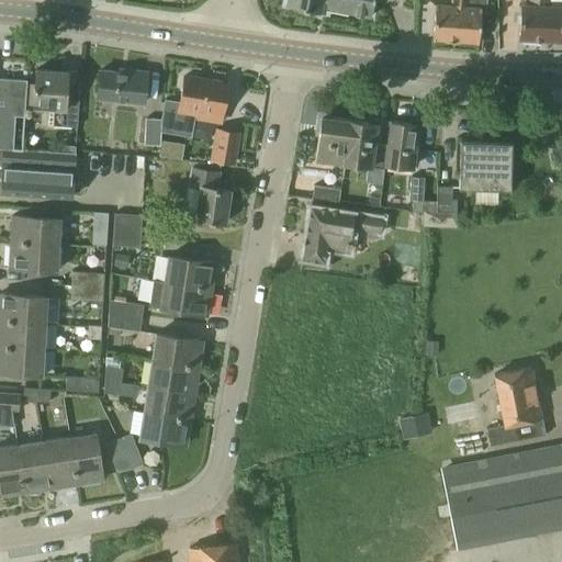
[(287,0),(285,6),(323,13),(324,8),(370,17),(373,0),(287,0)]
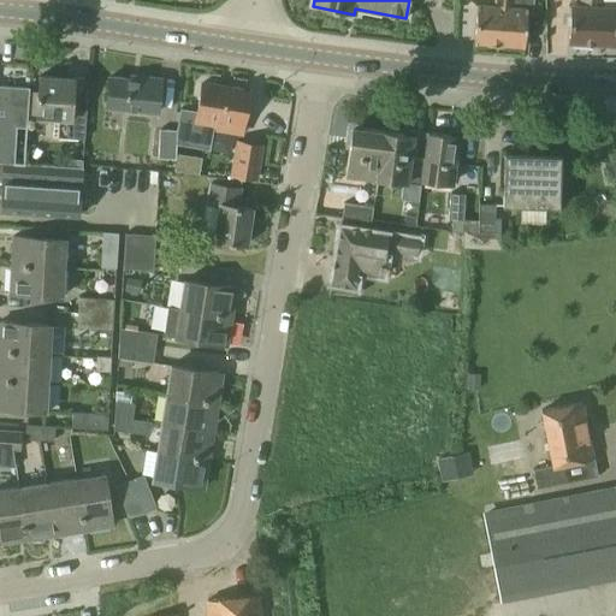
[(478,5),(474,41),(525,46),(528,12),(533,12),(533,0),(495,0),(495,6),(480,5),(478,5)]
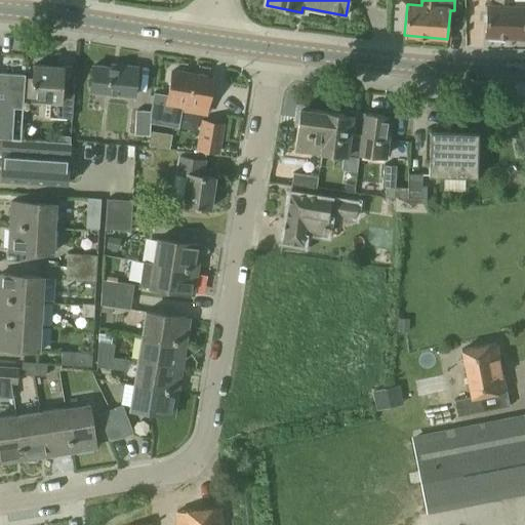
[(524,5),(513,5),(513,0),(493,0),(493,3),(487,3),(485,35),(487,36),(487,41),(505,42),(505,37),(523,38),(524,12),(524,5)]
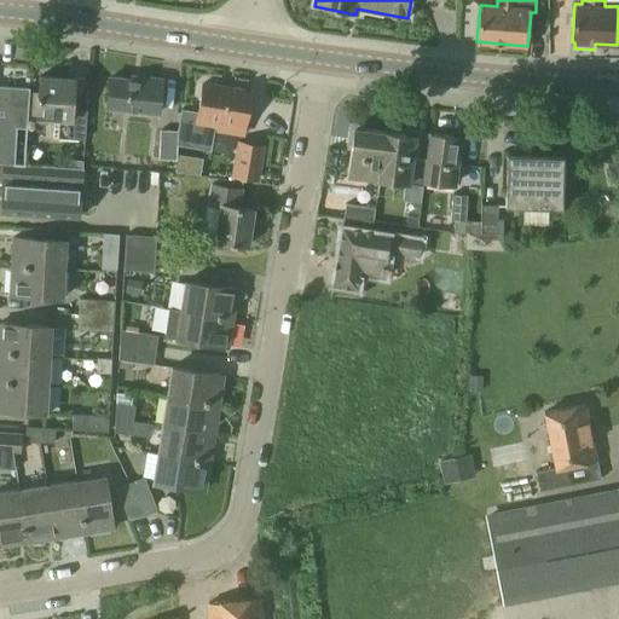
[(158,114),(162,79),(128,75),(127,80),(110,77),(106,108),(158,114)]
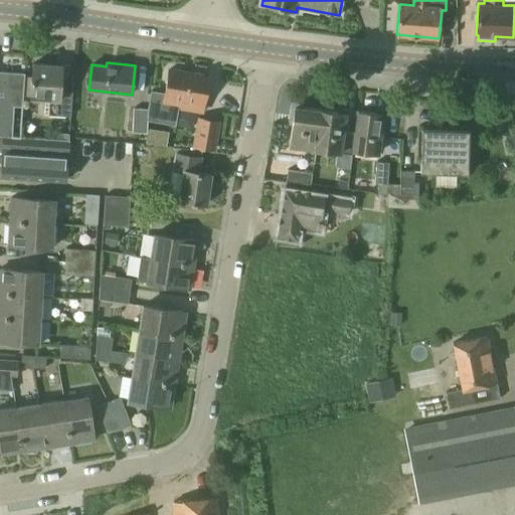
[(24,75),(22,96),(32,96),(32,98),(45,99),(44,114),(70,116),(71,92),(60,91),(61,65),(33,63),(33,76),(24,75)]
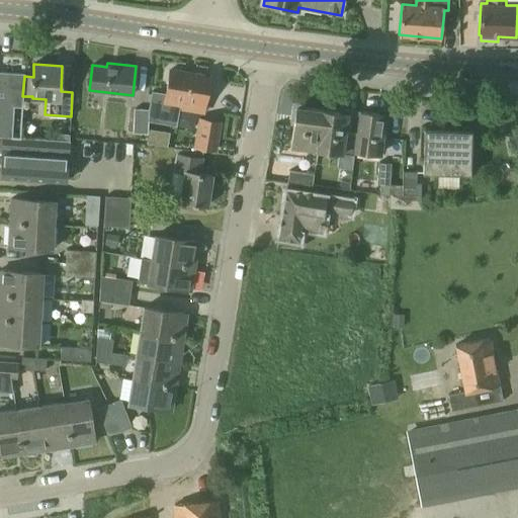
[(149,118),(149,120),(176,125),(178,114),(176,113),(177,108),(193,111),(202,113),(208,77),(171,70),(167,93),(152,90),(149,106),(149,109),(149,118)]
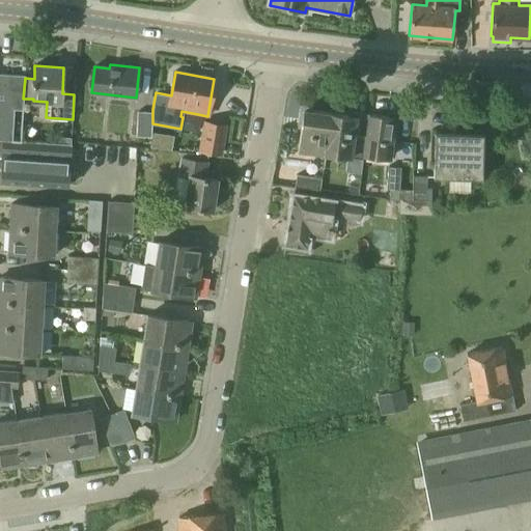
[(0,155),(1,155),(0,167),(0,180),(68,185),(71,142),(21,139),(23,99),(25,78),(25,75),(0,73),(0,155)]
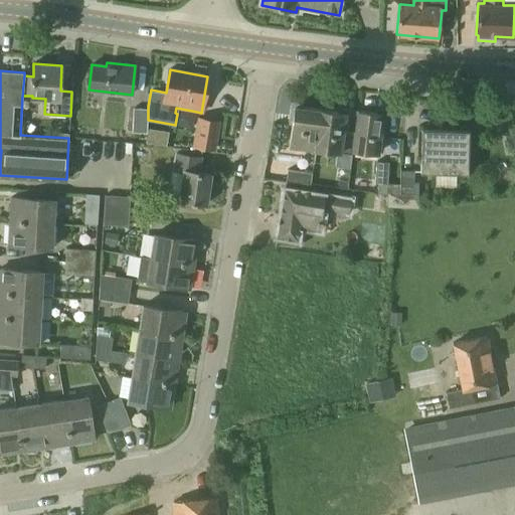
[(346,113),(320,110),(295,107),(290,146),(316,149),(341,152),(352,154),(352,150),(354,133),(343,131),(346,113)]
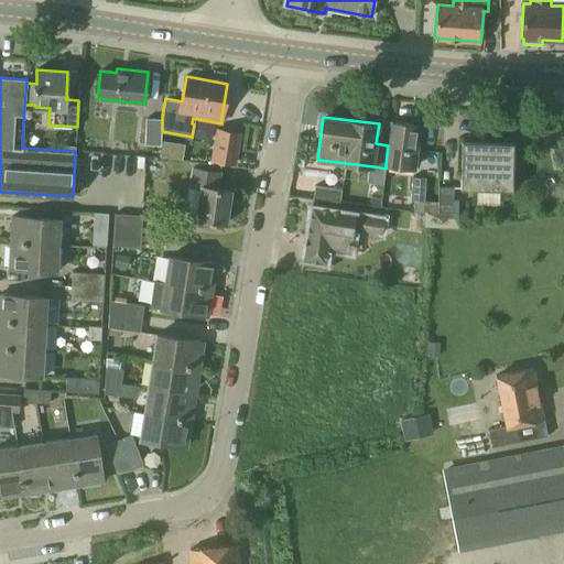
[(147,118),(145,145),(161,145),(162,131),(162,129),(162,119),(147,118)]
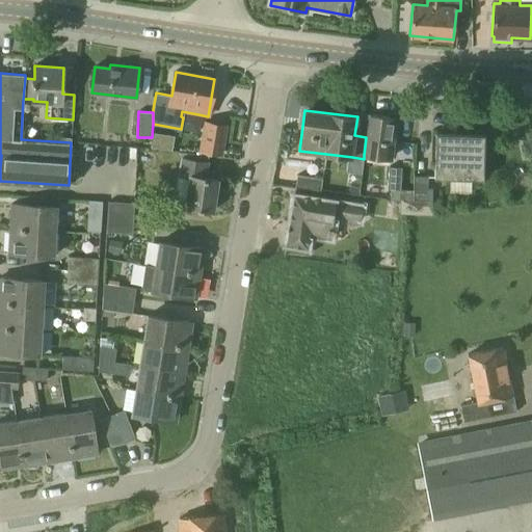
[(391,158),(396,117),(369,114),(366,137),(364,155),(391,158)]
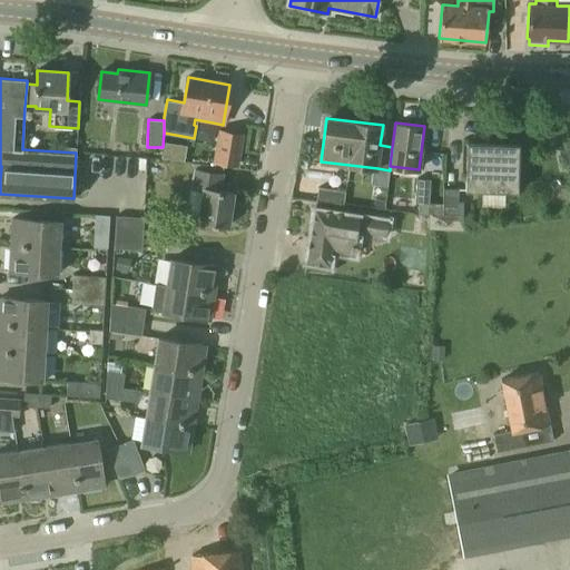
[(164,140),(161,156),(185,160),(187,145),(164,140)]
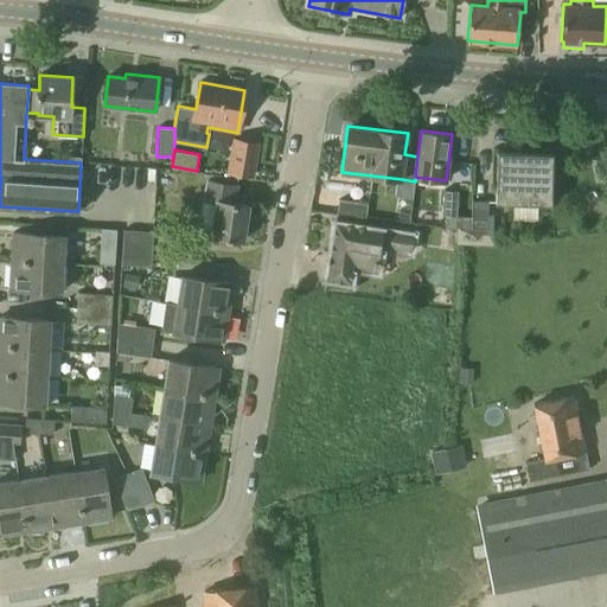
[(497,152),(496,203),(515,203),(537,204),(551,204),(553,153),(497,152)]
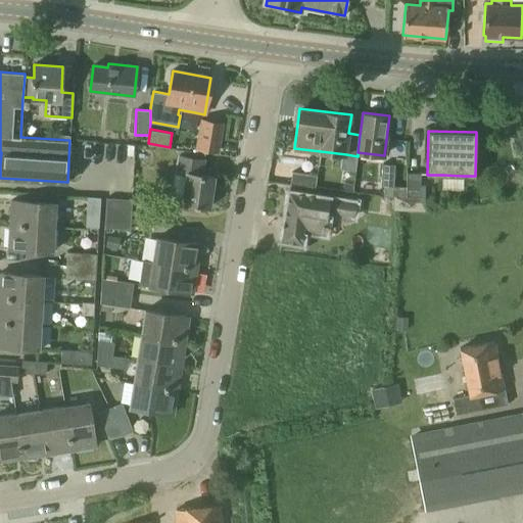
[(200,132),(197,148),(217,151),(220,135),(200,132)]
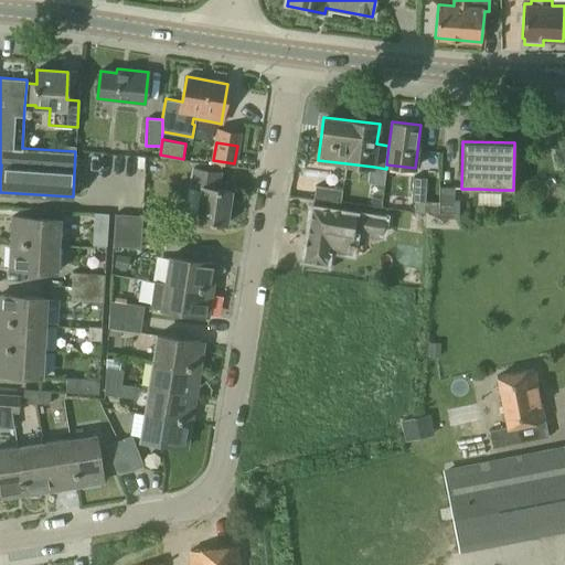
[(192,168),(189,188),(202,190),(198,220),(226,224),(231,191),(216,189),(220,173),(192,168)]
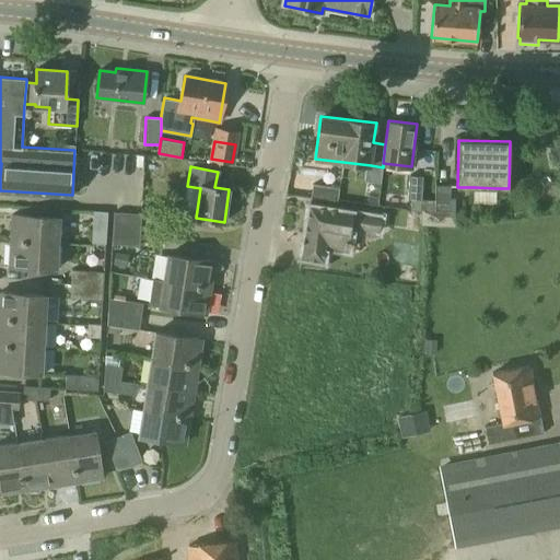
[(421,211),(422,176),(409,175),(408,200),(411,200),(410,210),(421,212),(421,211)]
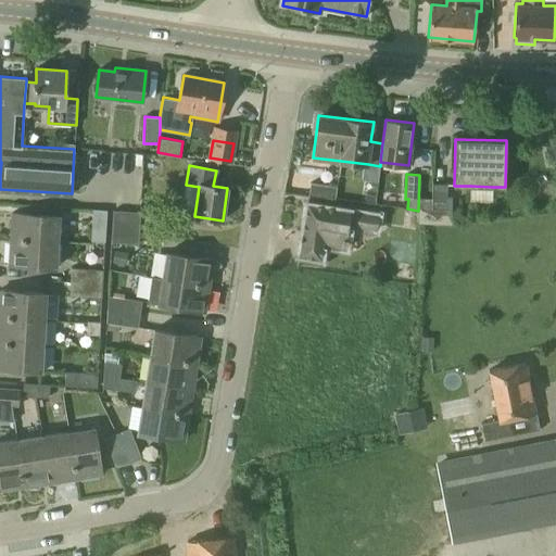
[(336,199),(336,187),(311,184),(308,196),(336,199)]
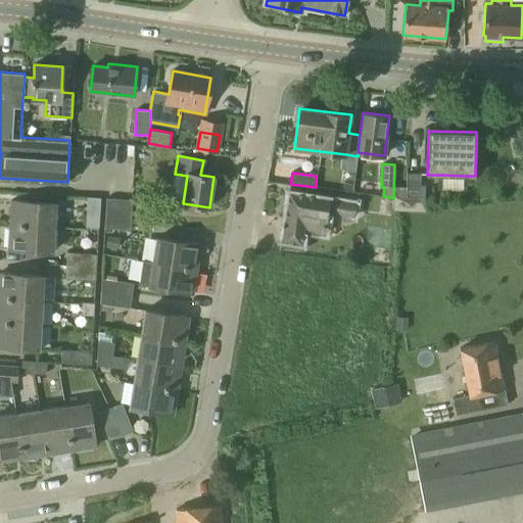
[(394,183),(393,210),(425,211),(425,197),(420,197),(421,184),(421,174),(407,173),(407,183),(394,183)]
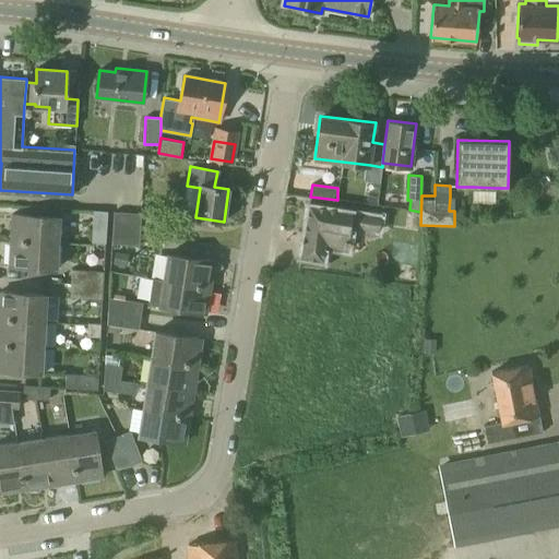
[(300,257),(299,261),(329,266),(331,248),(347,251),(349,239),(347,239),(349,227),(352,227),(379,232),(381,215),(354,211),(309,203),(300,257)]
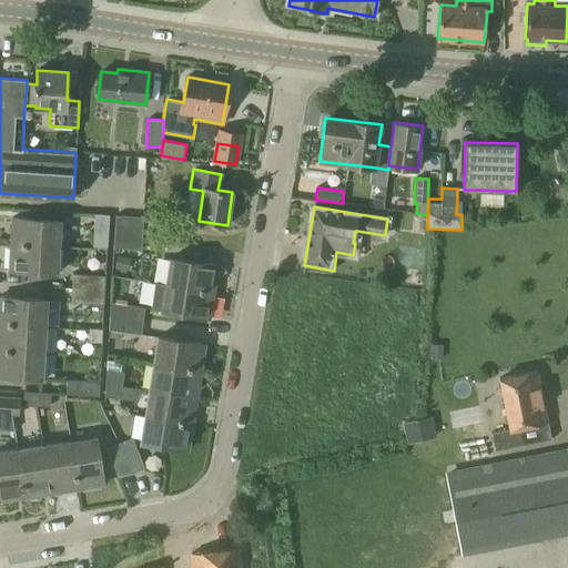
[(107,247),(109,215),(94,214),(92,246),(107,247)]
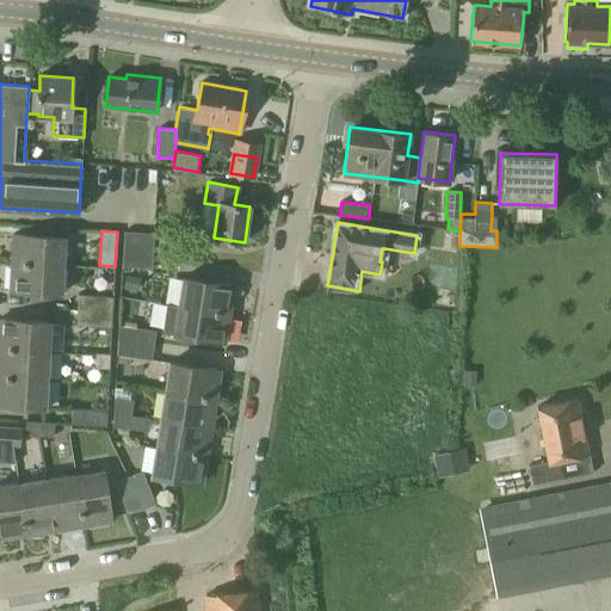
[(137,267),(139,232),(124,232),(122,266),(137,267)]
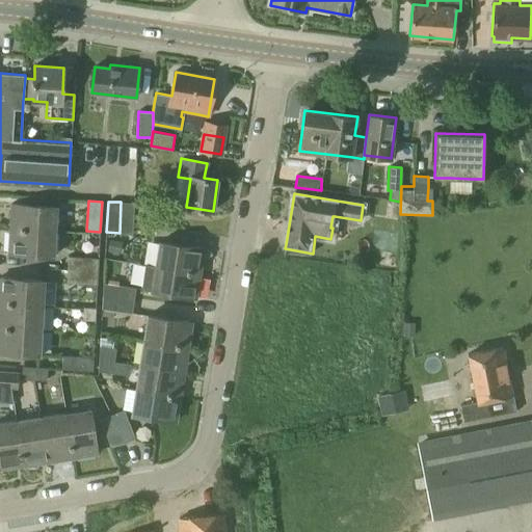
[(132,234),(134,203),(121,202),(120,233),(132,234)]
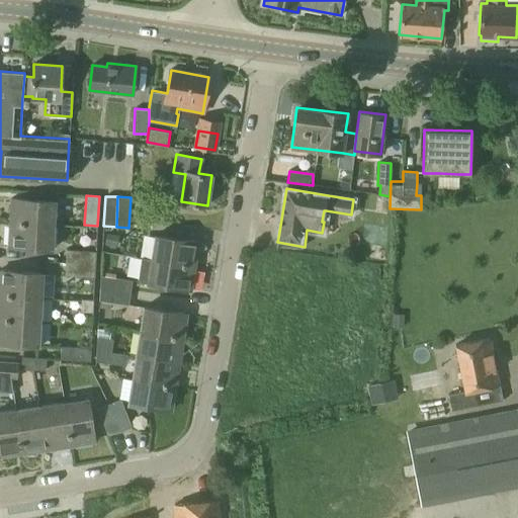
[(54,227),(55,201),(11,198),(10,224),(54,227)]
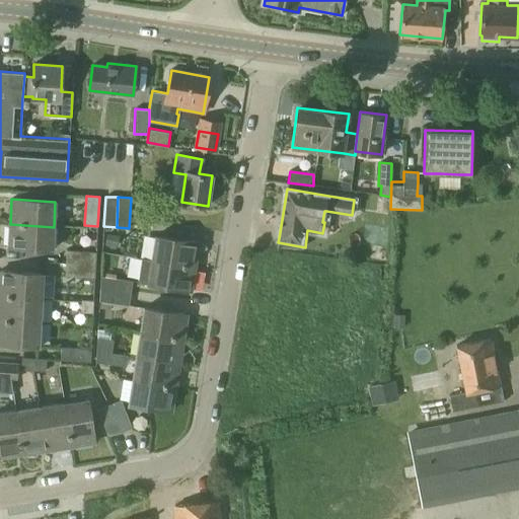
[(136,206),(134,216),(147,217),(149,207),(136,206)]
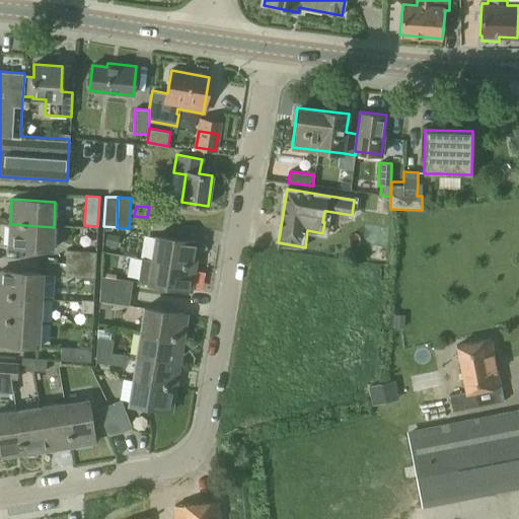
[(52,250),(54,227),(10,224),(8,247),(52,250)]
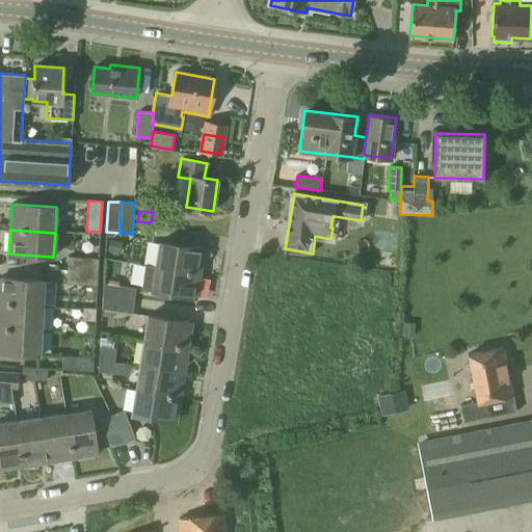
[(118,253),(122,240),(111,238),(108,249),(118,253)]
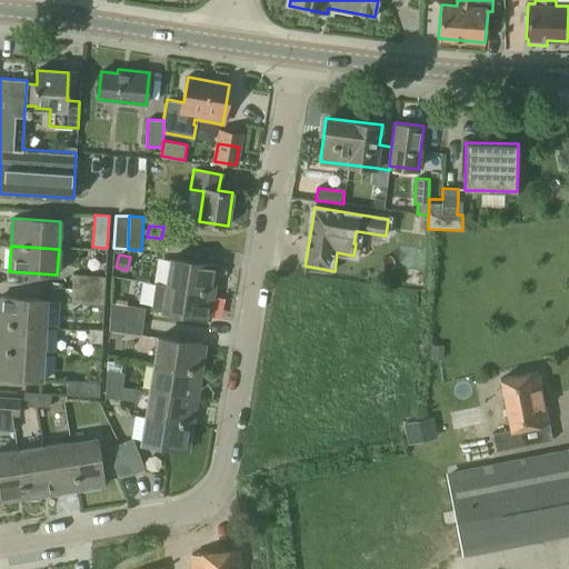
[(213,293),(218,267),(171,259),(167,286),(213,293)]
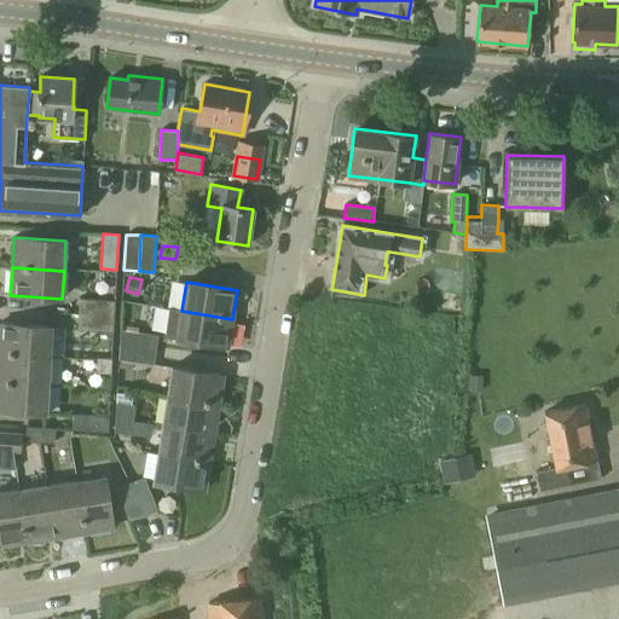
[(114,317),(115,301),(80,299),(79,314),(114,317)]
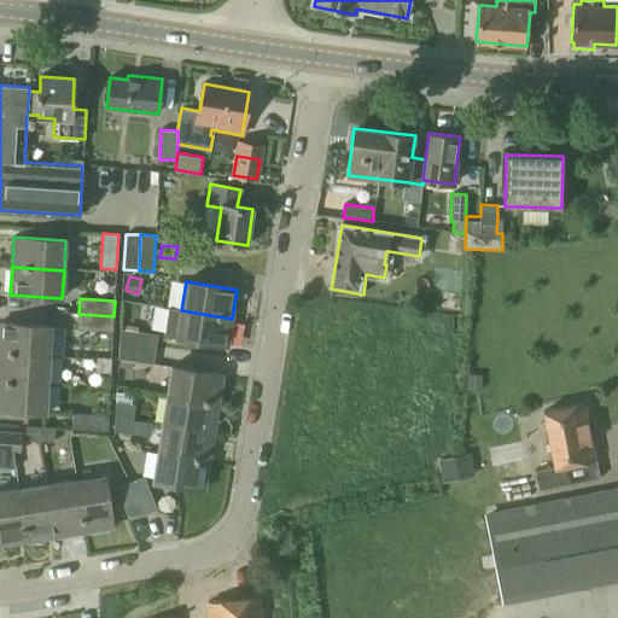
[(228,347),(232,319),(181,310),(168,309),(164,334),(178,337),(176,339),(228,347)]
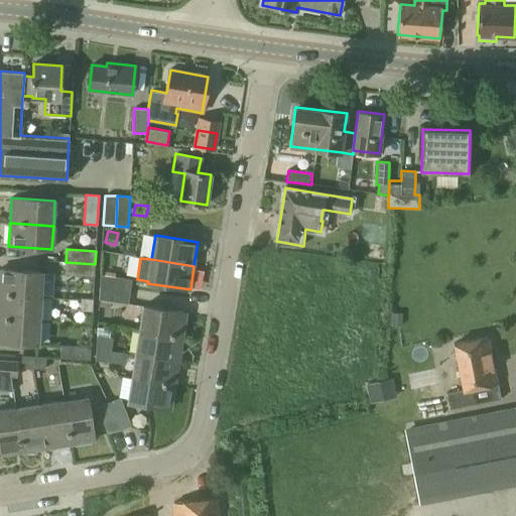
[(95,276),(95,264),(66,262),(65,274),(95,276)]
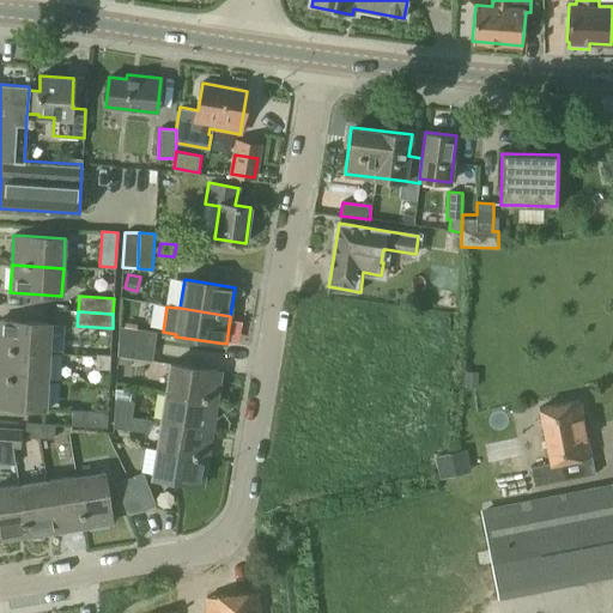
[(0,350),(49,352),(50,323),(0,319),(0,350)]
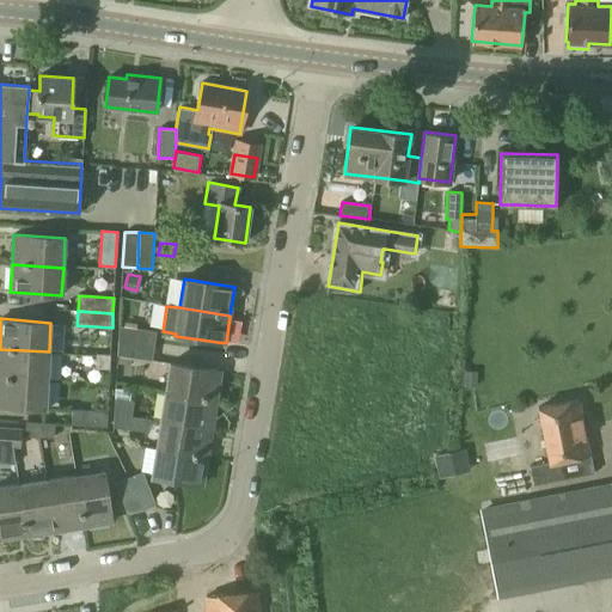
[(154,347),(157,331),(120,325),(118,341),(154,347)]
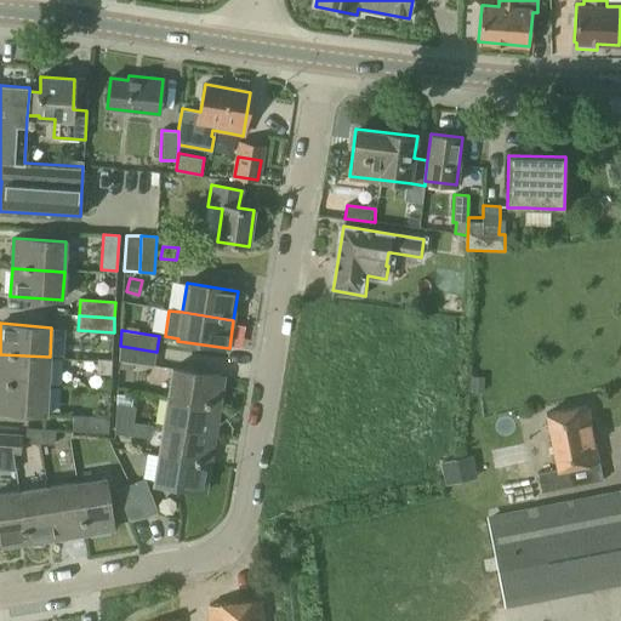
[(154,366),(157,352),(120,346),(119,360),(154,366)]
